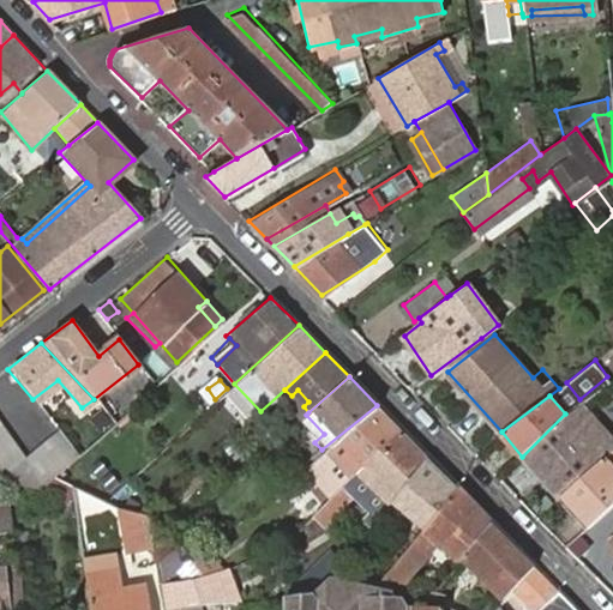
[(109,402),(92,410),(103,429),(120,422),(109,402)]
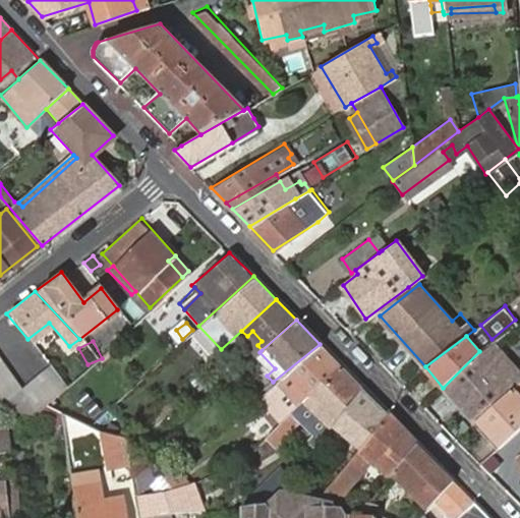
[(282,420),(342,365),(320,344),(273,382),(258,394),(282,420)]
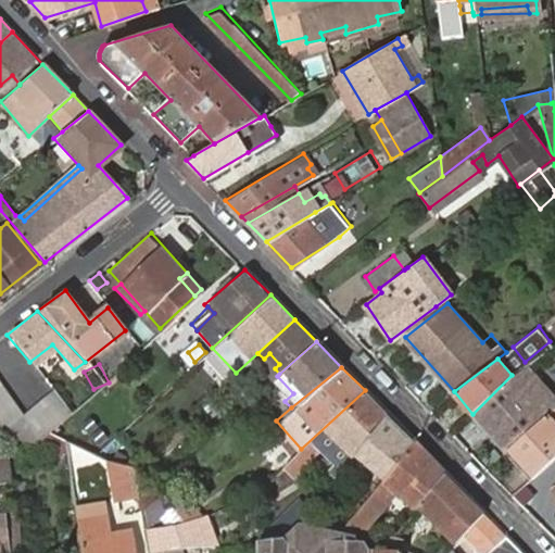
[(520,385),(512,375),(472,414),(506,451),(547,414),(539,403),(551,390),(535,374),(520,385)]
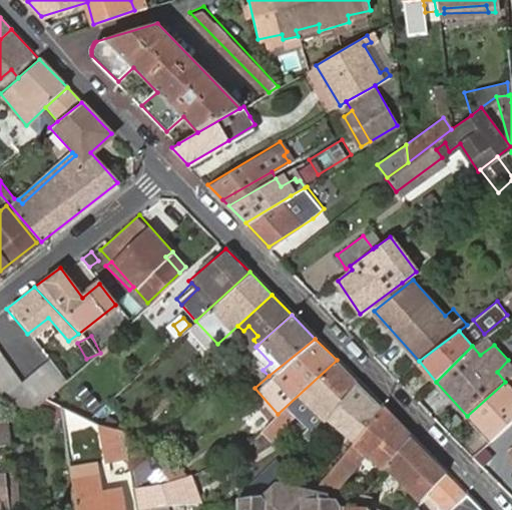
[(0,388),(9,402),(36,405),(64,378),(47,358),(22,381),(0,349),(0,388)]
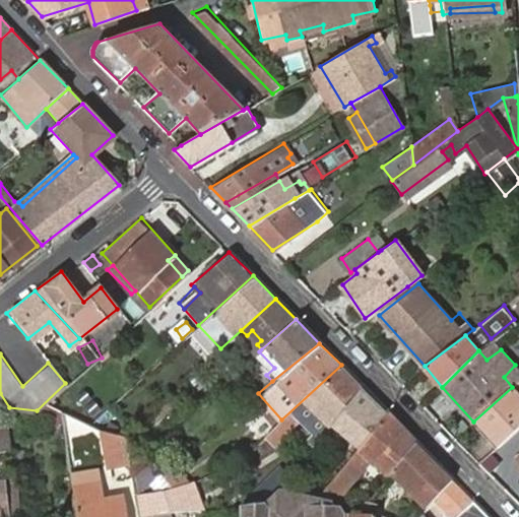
[(360,385),(341,365),(281,419),(277,424),(266,435),(273,444),(294,426),(292,424),(297,417),(310,432),(304,437),(310,445),(331,419),(360,385)]
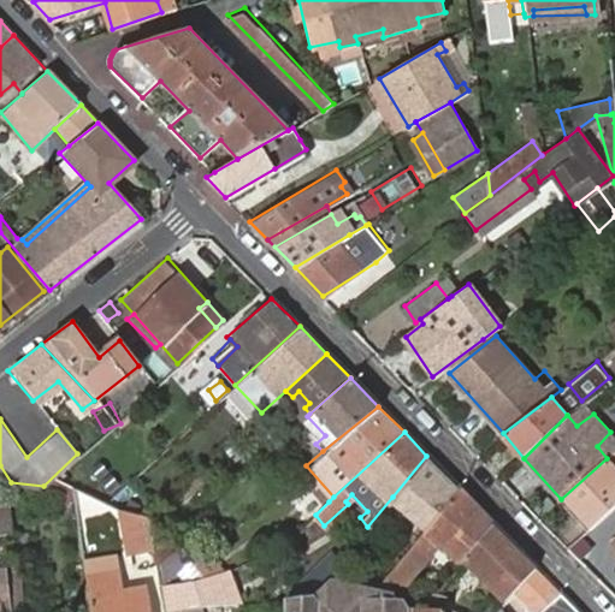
[(614,451),(607,458),(561,499),(586,529),(614,503),(614,451)]
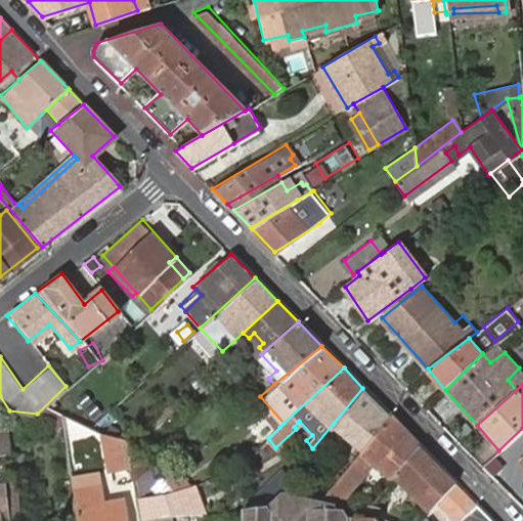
[(388,415),(362,388),(334,423),(362,447),(388,415)]
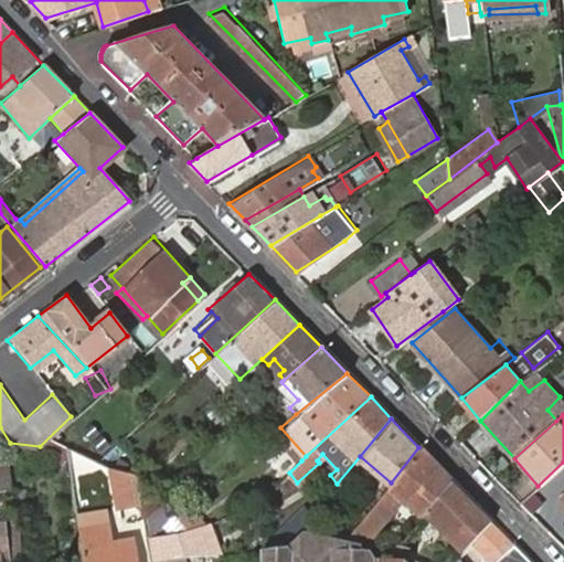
[(57,437),(53,442),(56,454),(67,453),(66,444),(66,443),(57,437)]
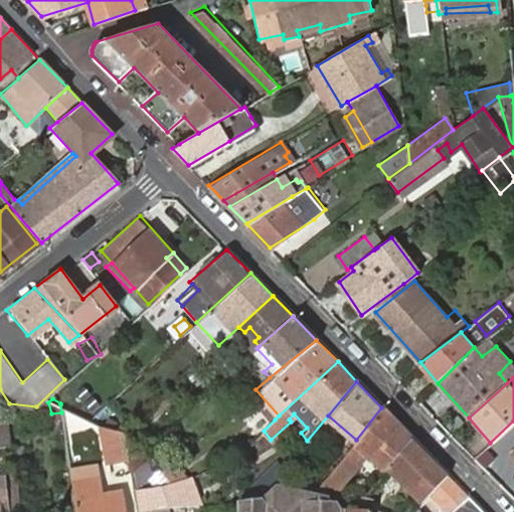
[(411,438),(381,407),(356,440),(316,491),(333,495),(367,454),(382,467),(389,460),(411,438)]
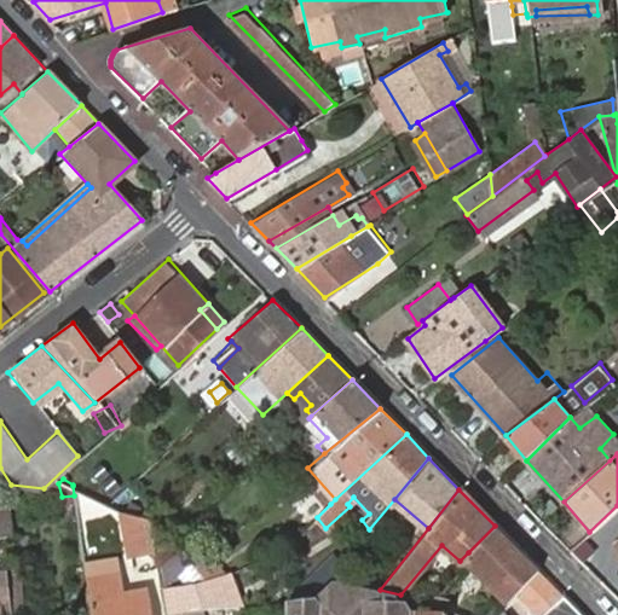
[(0,533),(15,532),(12,492),(0,493),(0,533)]
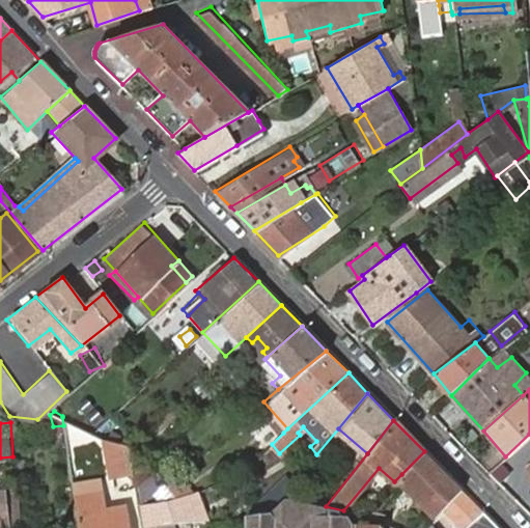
[(67,444),(63,425),(53,426),(56,445),(67,444)]
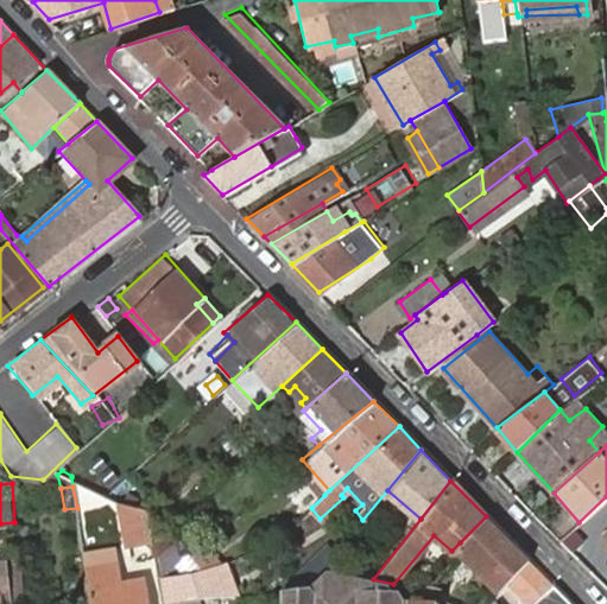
[(155,538),(150,507),(125,506),(131,542),(155,538)]
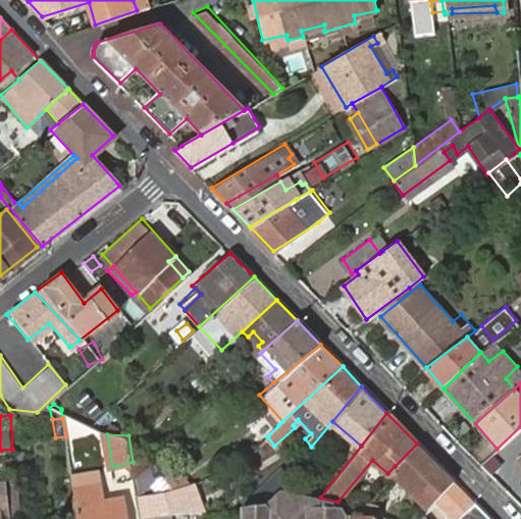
[(417,444),(395,466),(431,503),(435,499),(454,481),(417,444)]
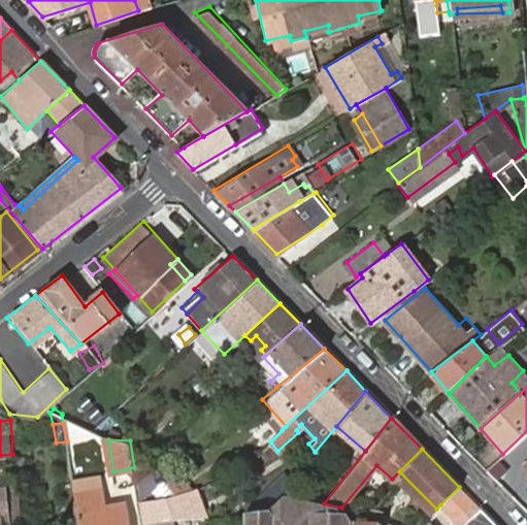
[(145,458),(134,467),(138,497),(150,489),(161,480),(145,458)]
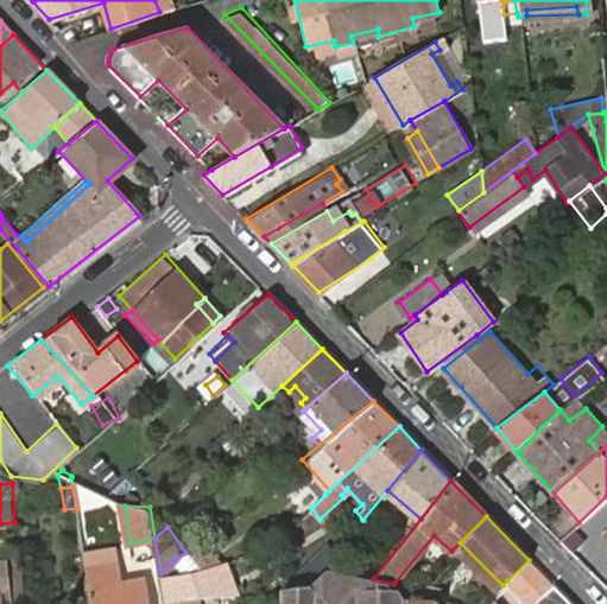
[(202,539),(185,552),(202,571),(223,563),(202,539)]
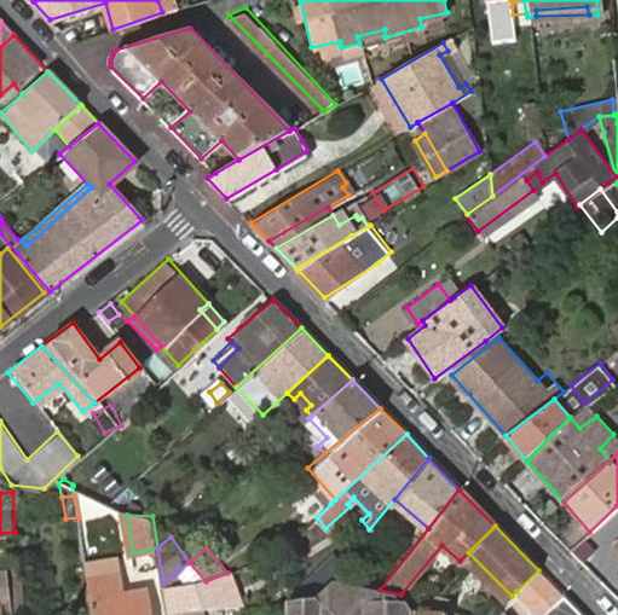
[(329,578),(344,561),(335,553),(290,593),(295,598),(315,597),(329,578)]
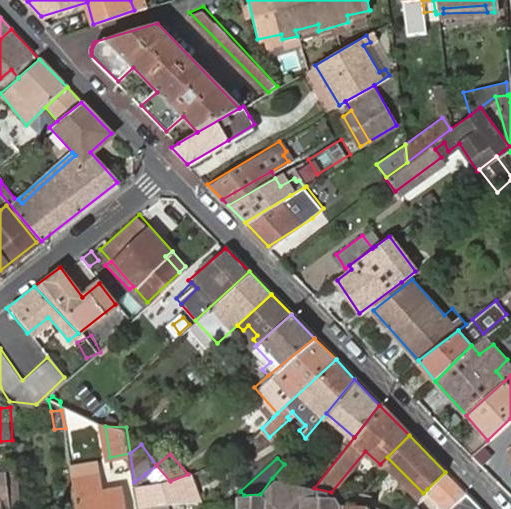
[(308,479),(284,464),(272,478),(305,486),(308,479)]
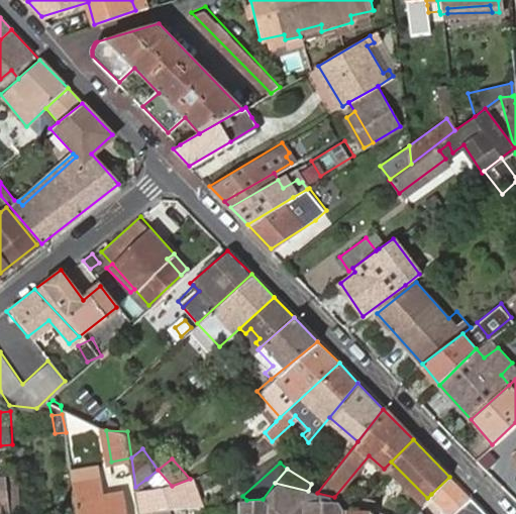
[(172,486),(158,470),(146,479),(151,489),(136,491),(139,513),(167,509),(176,509),(199,506),(190,479),(172,486)]
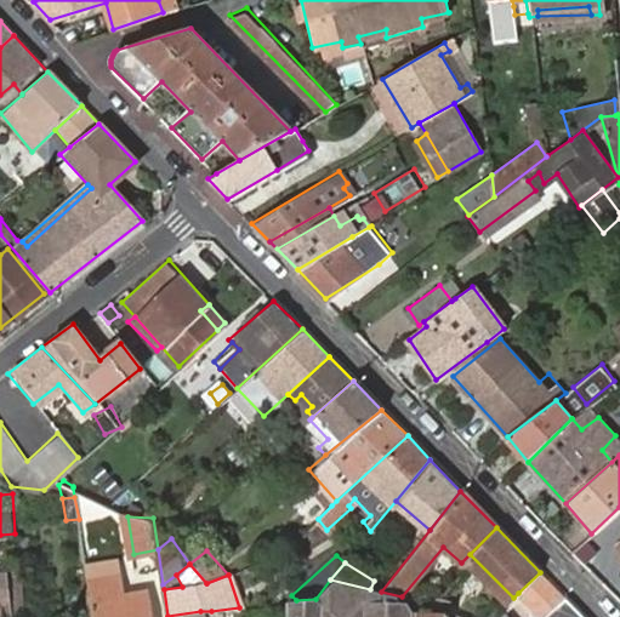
[(551,616),(568,600),(540,572),(518,593),(540,616),(551,616)]
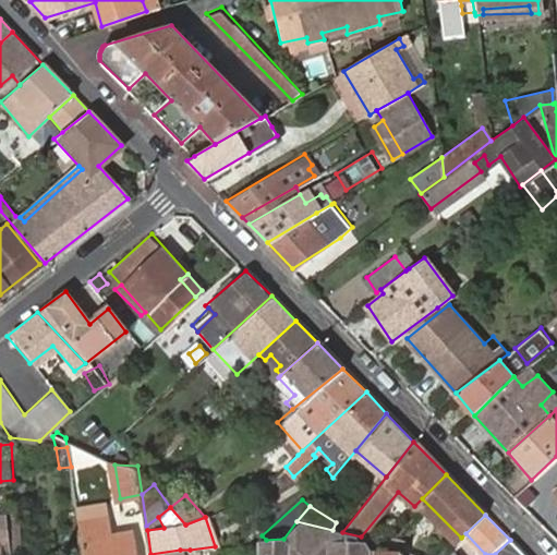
[(7,516),(0,516),(0,554),(10,554),(7,516)]
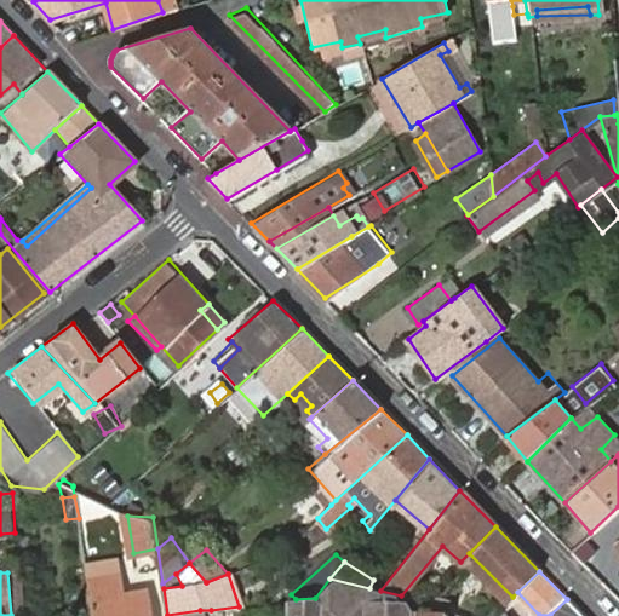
[(370,588),(330,579),(315,598),(296,599),(285,602),(286,615),(413,615),(413,614),(410,602),(400,603),(401,596),(380,591),(370,588)]
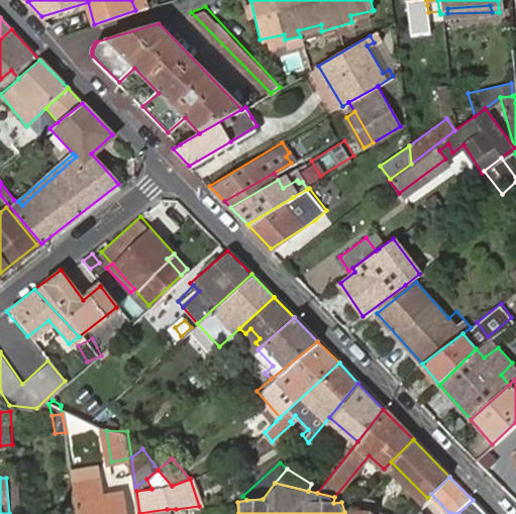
[(74,489),(78,513),(128,513),(124,490),(84,495),(82,488),(74,489)]
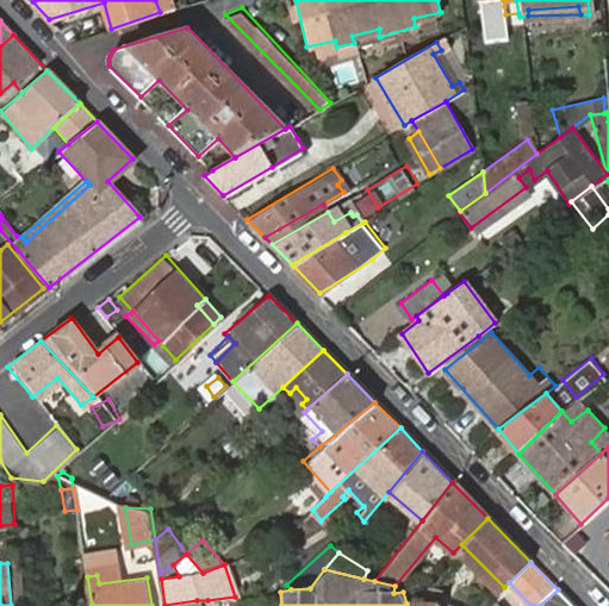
[(573,605),(559,591),(552,605),(573,605)]
